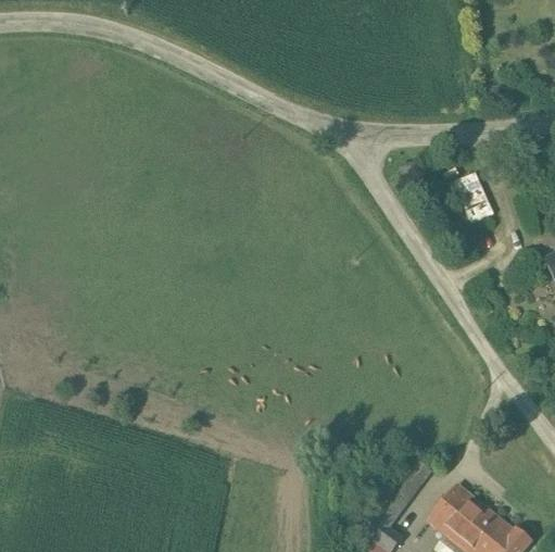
[(481,184),(461,193),(474,223),(494,213),(481,184)]
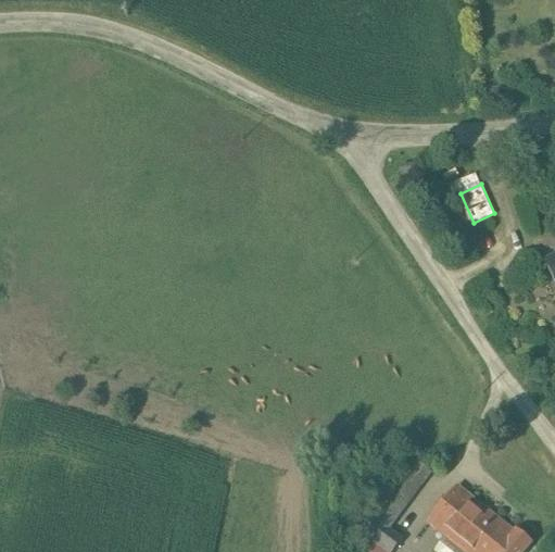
[(554,254),(545,259),(554,278),(554,254)]
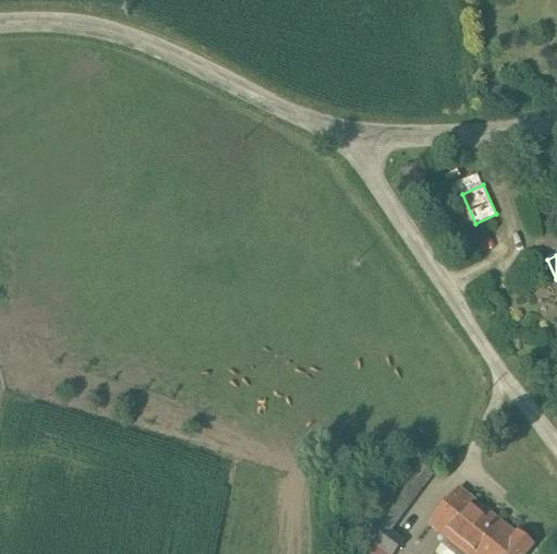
[(411,458),(367,516),(388,532),(388,531),(431,476),(411,458)]
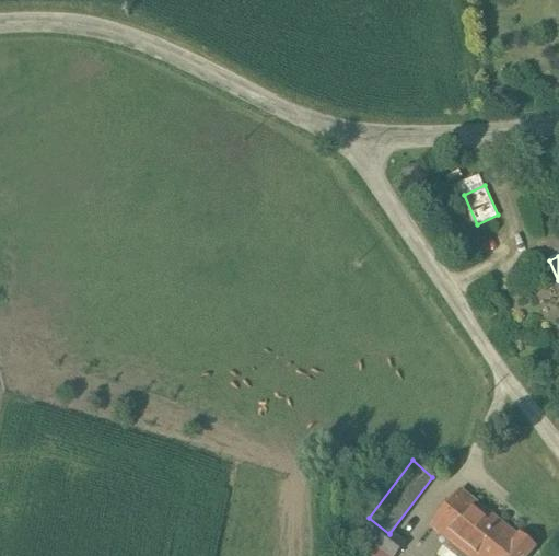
[(514,540),(458,493),(431,526),(466,555),(527,555),(534,549),(517,536),(514,540)]
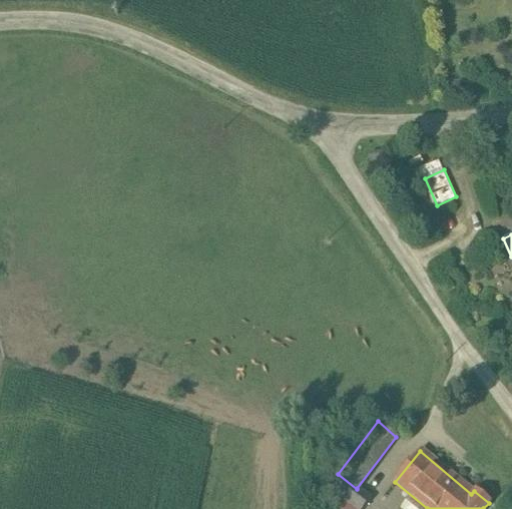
[(357,489),(346,503),(354,508),(362,508),(370,498),(357,488),(357,489)]
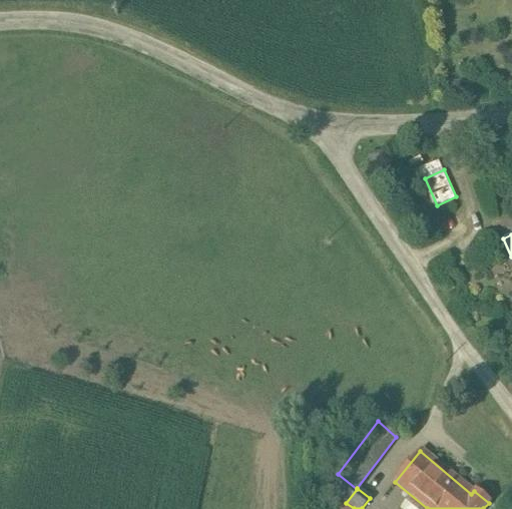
All buildings are outlined.
